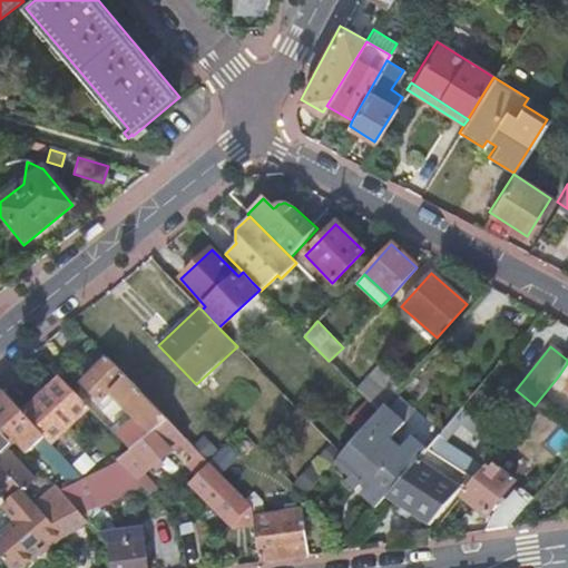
[(167,420),(106,356),(80,381),(99,402),(118,385),(130,398),(124,403),(140,421),(137,424),(131,420),(126,426),(116,436),(129,450),(167,420)]
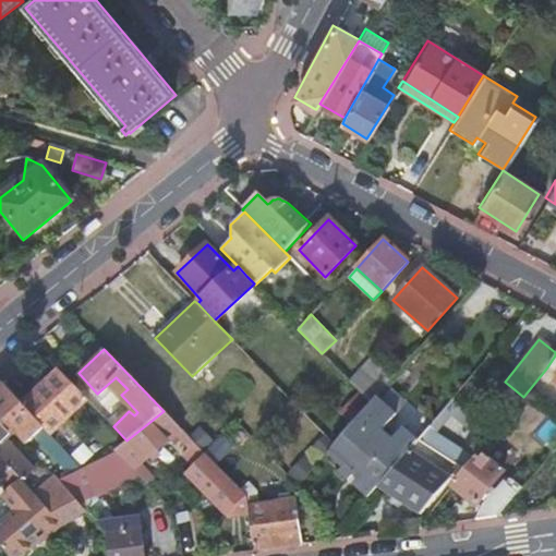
[(555,355),(546,369),(555,373),(555,374),(552,382),(555,384),(555,355)]
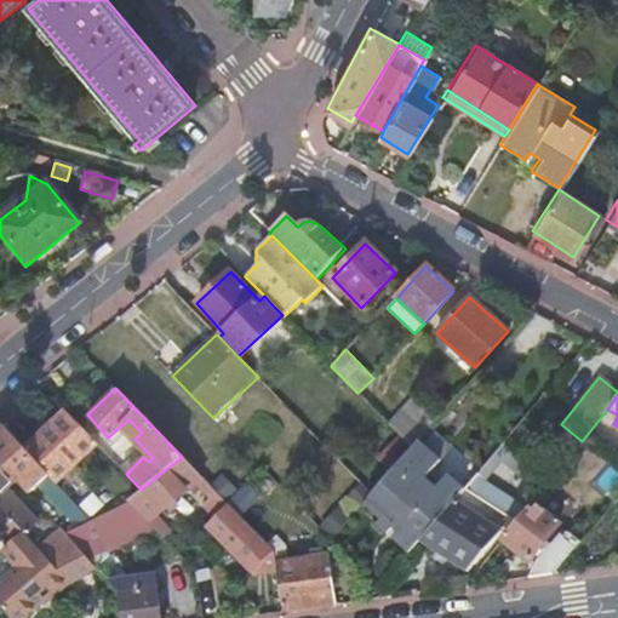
[(412,447),(418,440),(425,431),(436,421),(413,398),(388,423),(407,444),(412,447)]
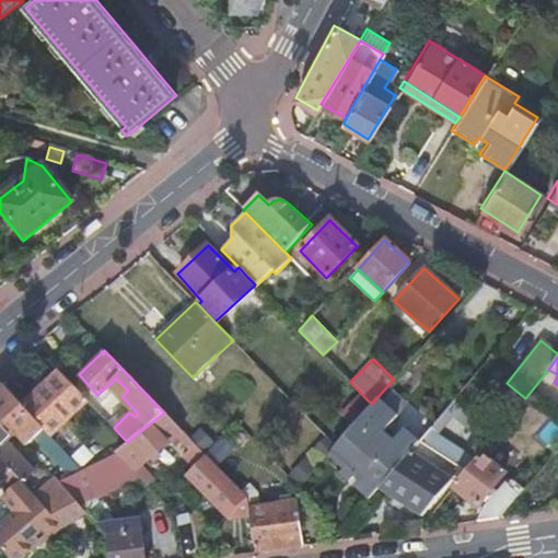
[(86,400),(57,370),(21,405),(43,428),(45,431),(49,436),(86,400)]
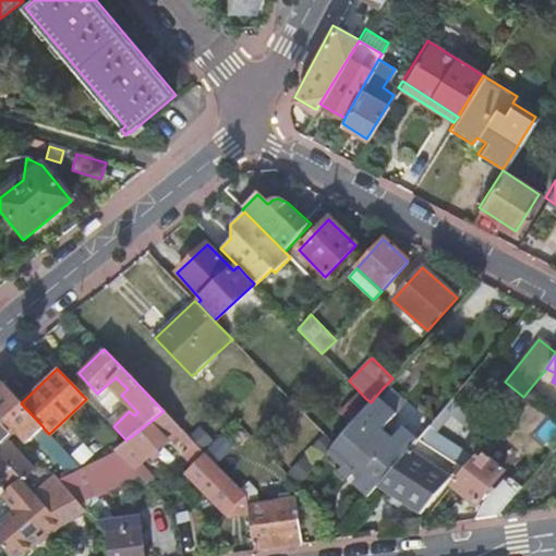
[(0,417),(13,431),(24,443),(32,435),(43,426),(21,403),(0,382),(0,417)]
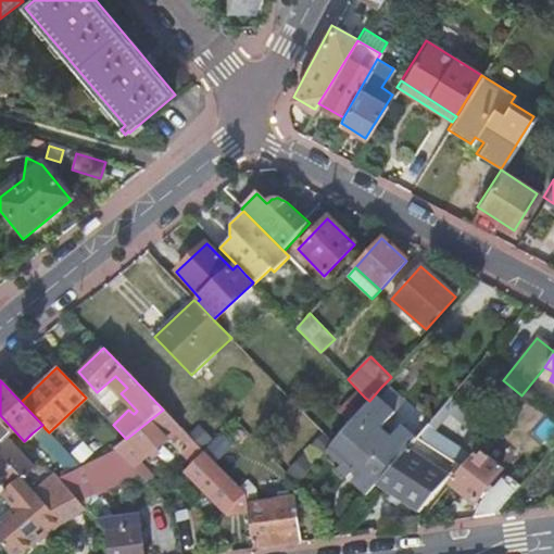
[(332,442),(328,448),(343,461),(336,468),(345,477),(353,469),(357,475),(351,481),(366,495),(376,485),(389,469),(398,461),(408,448),(415,440),(414,439),(415,438),(401,426),(390,438),(380,429),(394,413),(375,394),(369,401),(332,442)]
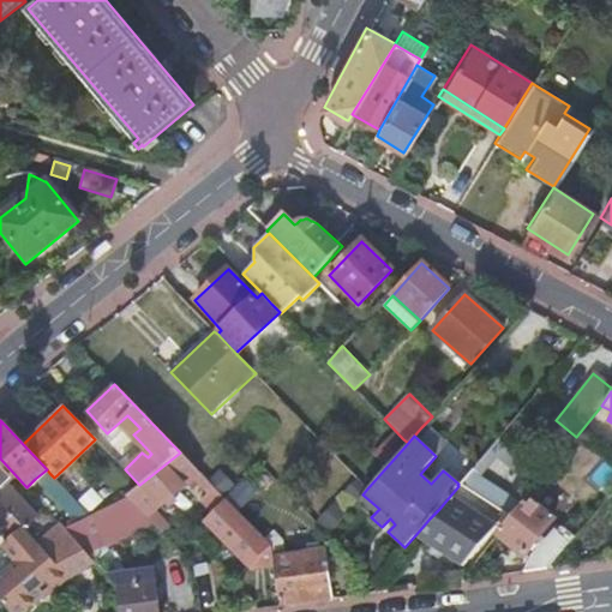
[(498,438),(469,472),(477,477),(496,453),(515,469),(523,460),(498,438)]
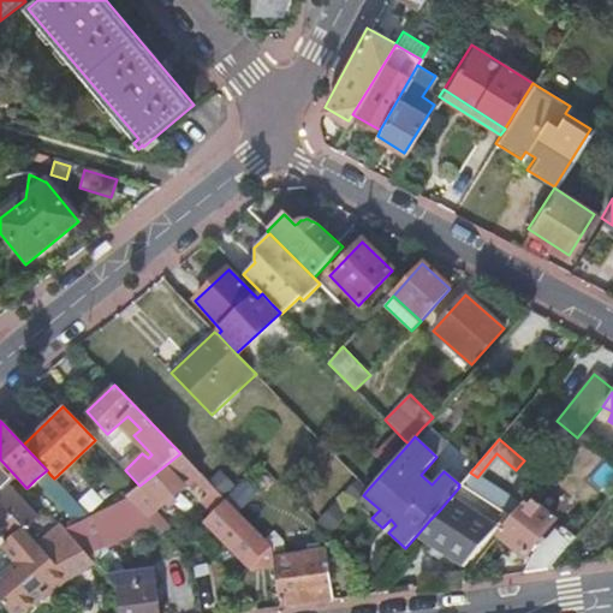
[(273,565),(272,555),(271,546),(224,497),(180,453),(140,486),(128,497),(152,523),(161,534),(168,527),(154,511),(192,480),(206,494),(198,500),(213,513),(204,522),(247,565),(248,563),(250,569),(273,565)]
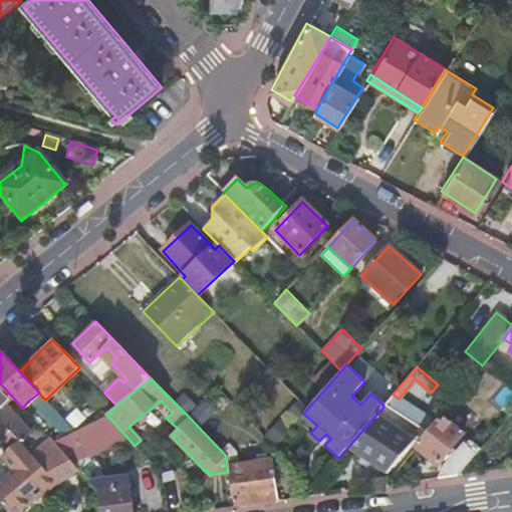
[(0,419),(18,441),(31,432),(5,403),(12,397),(0,384),(0,419)]
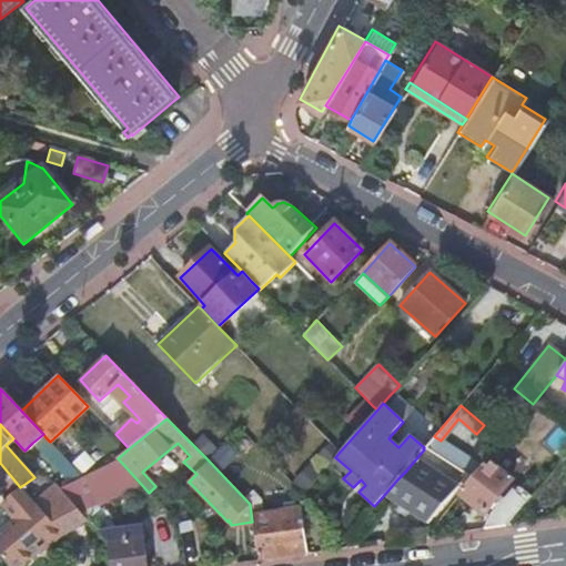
[(32,443),(36,446),(46,437),(43,434),(32,443)]
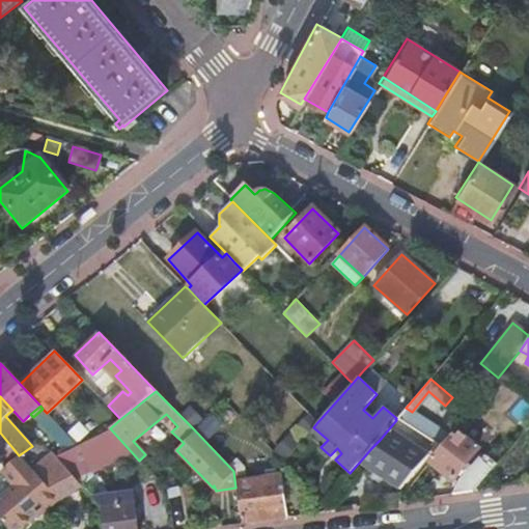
[(396,420),(390,427),(380,440),(371,448),(359,463),(400,490),(429,454),(445,434),(412,412),(406,408),(396,418),(395,419),(396,420)]
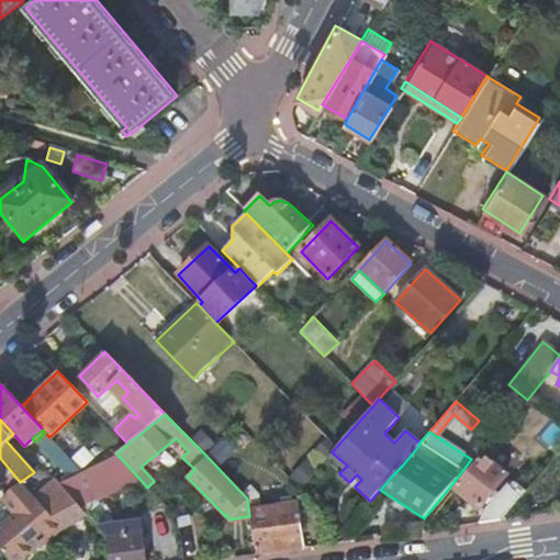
[(80,471),(49,437),(45,433),(35,441),(68,477),(80,471)]
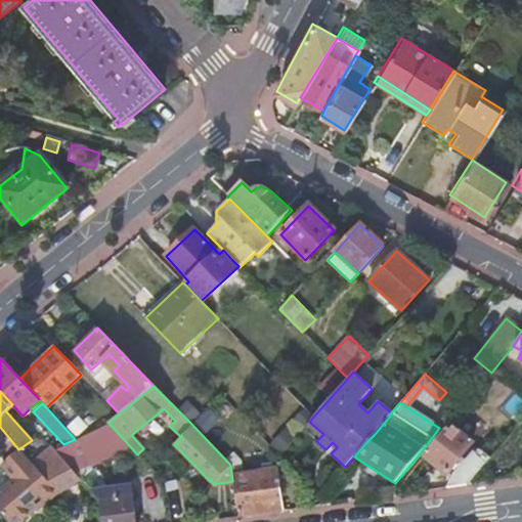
[(193,421),(207,430),(216,416),(204,406),(193,421)]
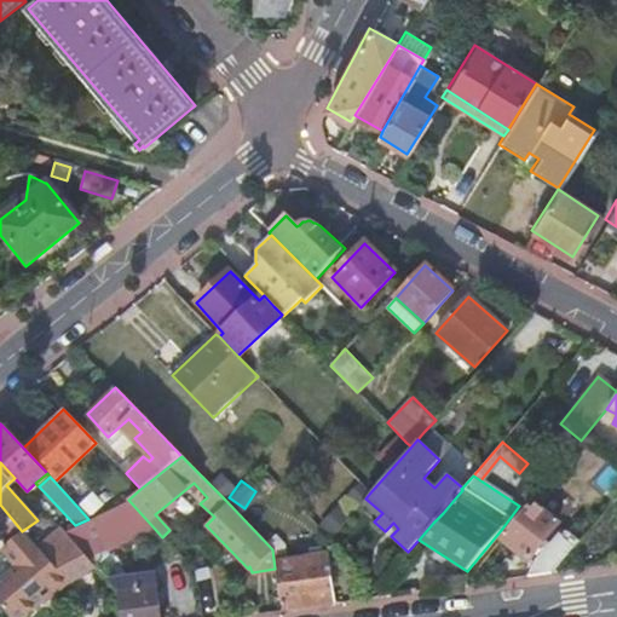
[(541,490),(531,502),(537,506),(547,495),(541,490)]
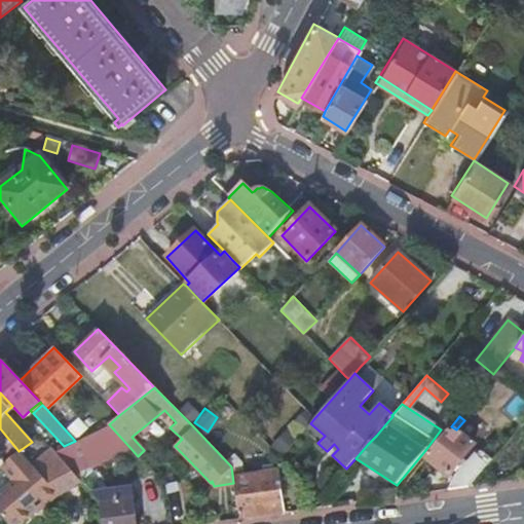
[(75,438),(86,427),(76,417),(66,428),(75,438)]
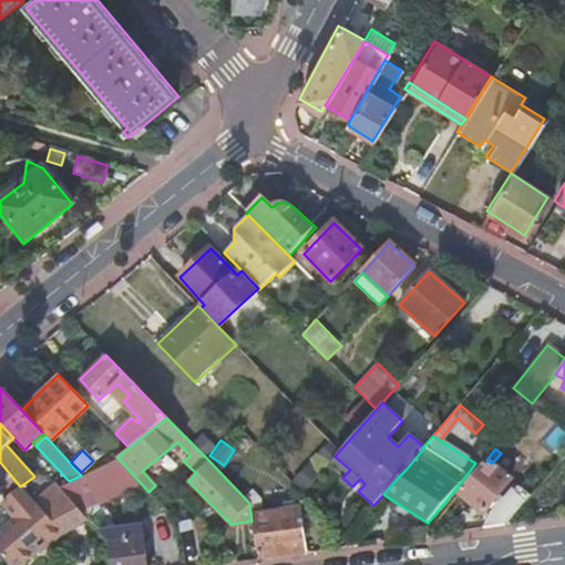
[(96,503),(140,482),(117,458),(111,461),(81,475),(69,481),(59,485),(80,511),(96,503)]
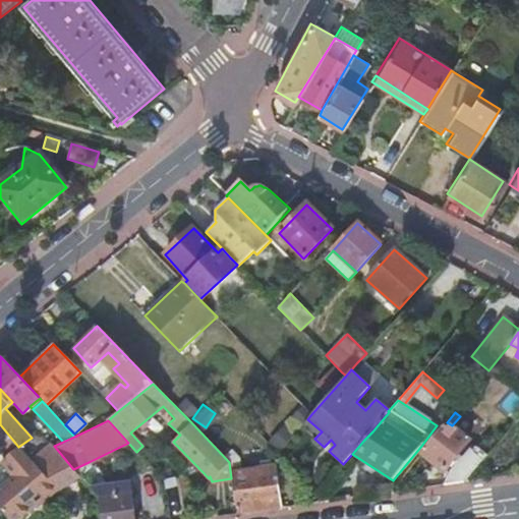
[(447,422),(422,454),(444,471),(468,440),(452,425),(447,422)]
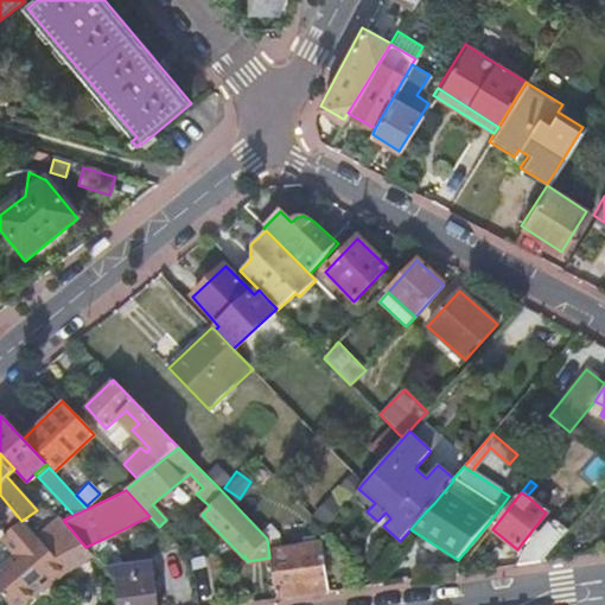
[(0,524),(10,536),(25,523),(21,521),(0,495),(0,524)]
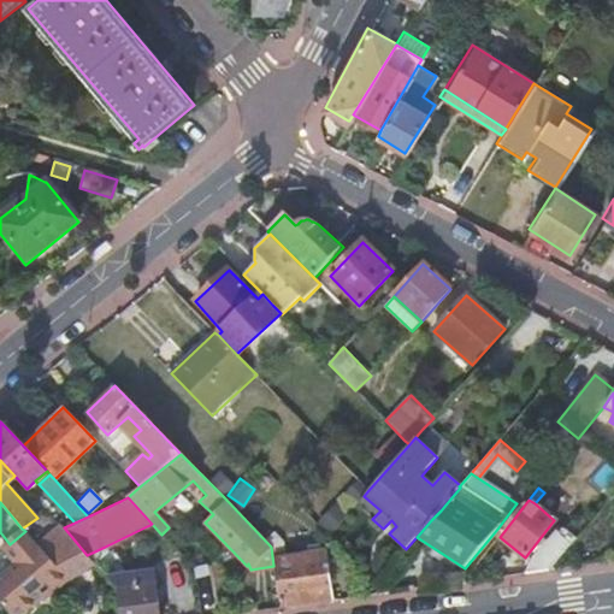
[(94,565),(87,555),(64,527),(37,541),(25,531),(10,544),(4,549),(9,554),(9,555),(0,561),(0,602),(9,613),(30,613),(70,582),(94,565)]
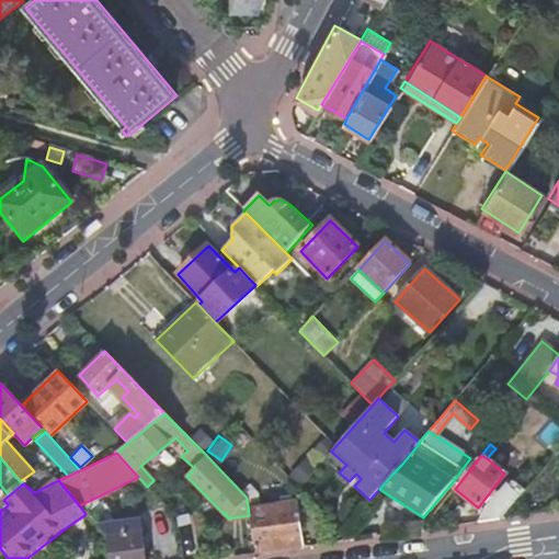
[(486,508),(479,521),(501,518),(524,491),(515,483),(512,488),(508,485),(486,508)]
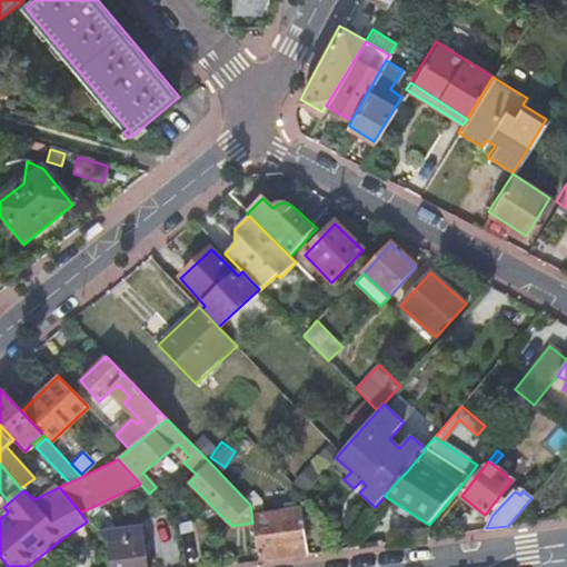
[(97,505),(80,513),(87,521),(99,535),(118,533),(97,505)]
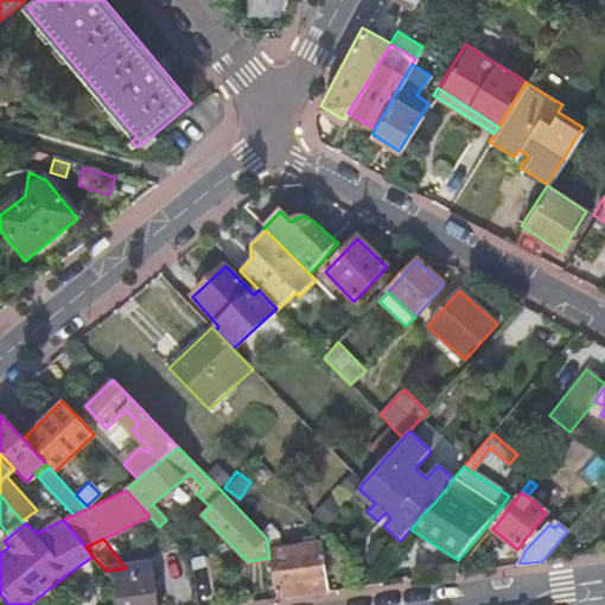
[(276,598),(328,591),(320,541),(268,548),(269,558),(276,598)]
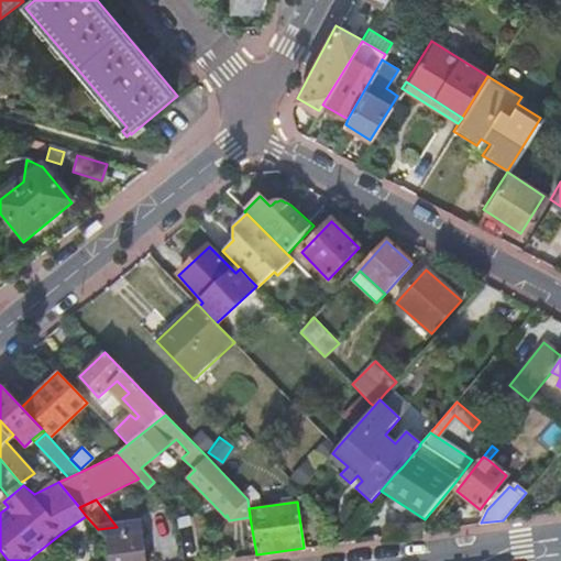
[(108,560),(144,560),(140,524),(117,527),(98,529),(106,538),(108,560)]
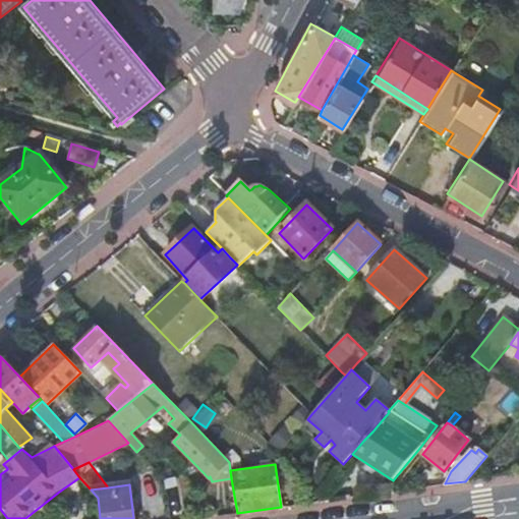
All buildings are outlined.
